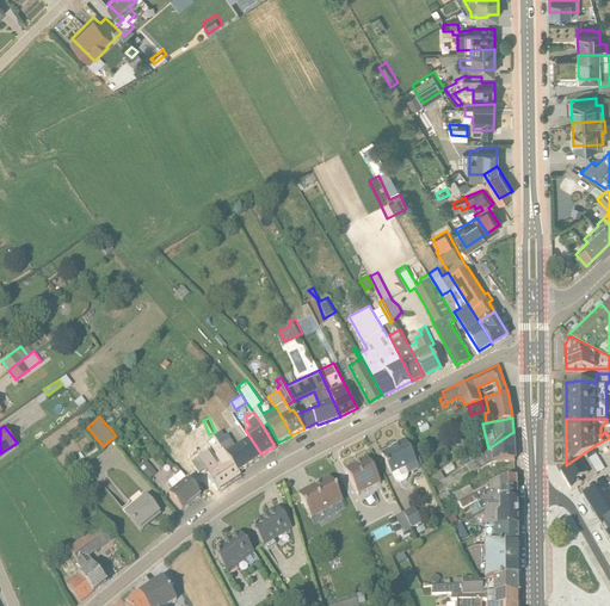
[(222,428),(215,433),(239,470),(262,455),(250,438),(238,445),(228,431),(225,433),(222,428)]
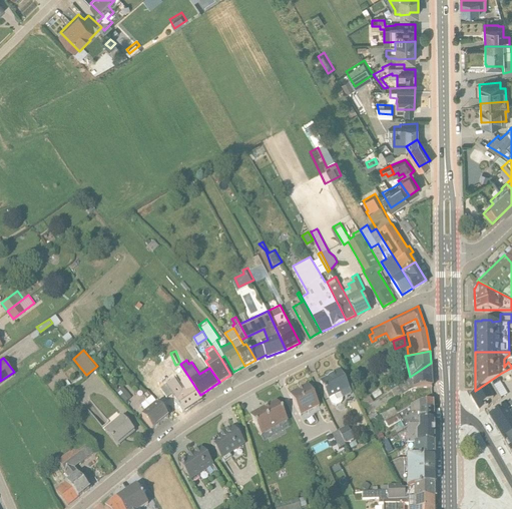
[(392,388),(396,395),(413,386),(414,387),(432,384),(431,363),(410,377),(392,388)]
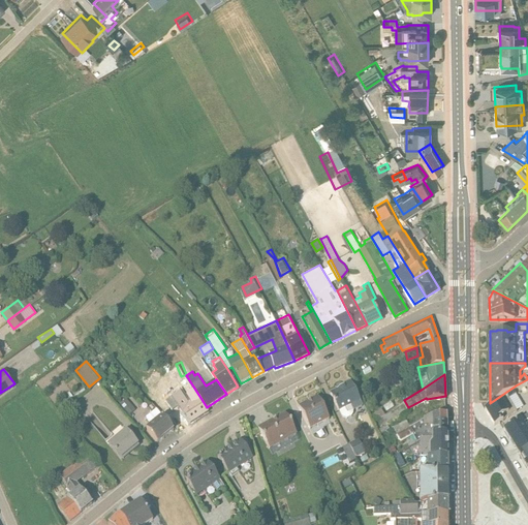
[(193,419),(208,409),(186,375),(181,378),(188,391),(187,393),(190,398),(188,399),(181,389),(165,398),(173,407),(178,403),(190,421),(193,419)]
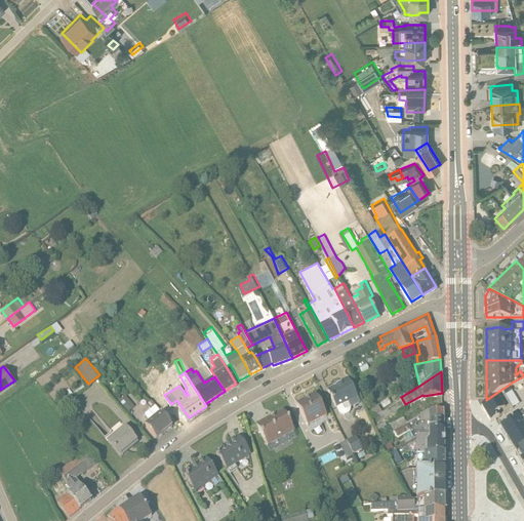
[(360,400),(348,375),(335,382),(336,384),(327,388),(336,406),(337,406),(339,410),(343,412),(345,412),(350,410),(351,408),(351,405),(360,400)]
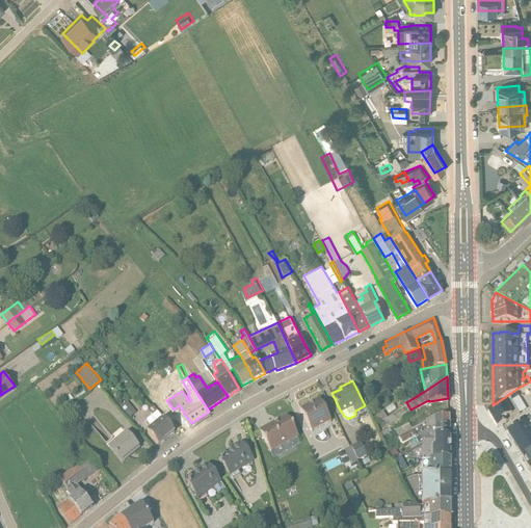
[(488,408),(498,425),(520,411),(512,398),(519,394),(516,390),(488,408)]
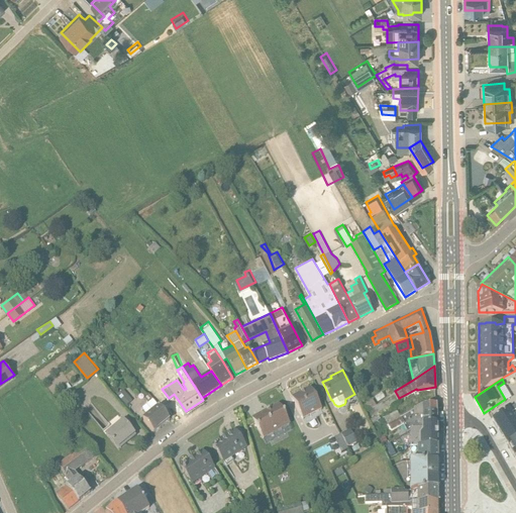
[(76,384),(74,380),(69,384),(69,385),(64,389),(66,392),(76,384)]
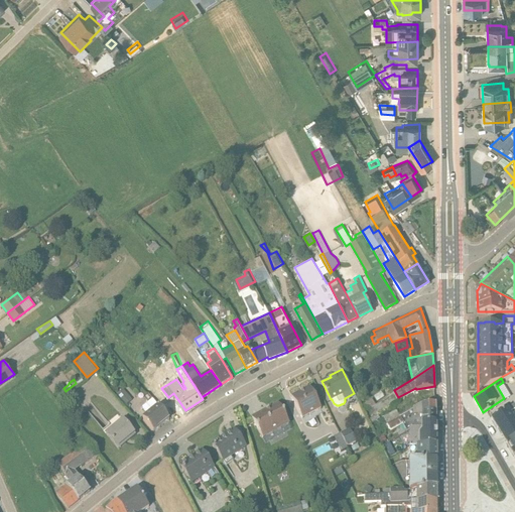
[(322,406),(309,384),(291,394),(303,416),(322,406)]
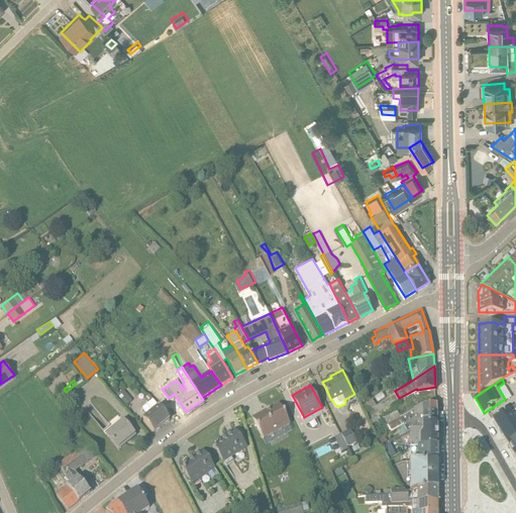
[(132,398),(123,387),(117,392),(126,404),(132,398)]
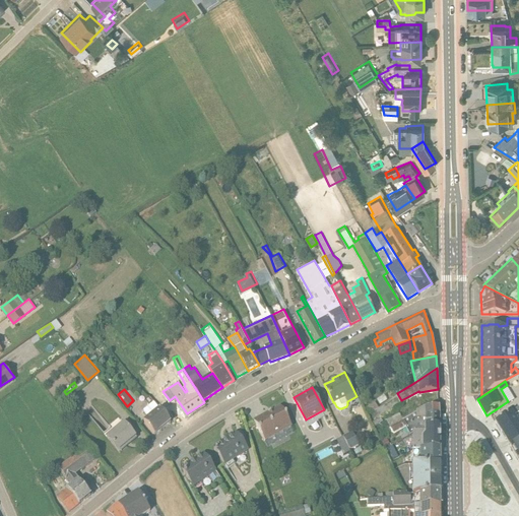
[(377,398),(367,402),(370,408),(379,404),(377,398)]
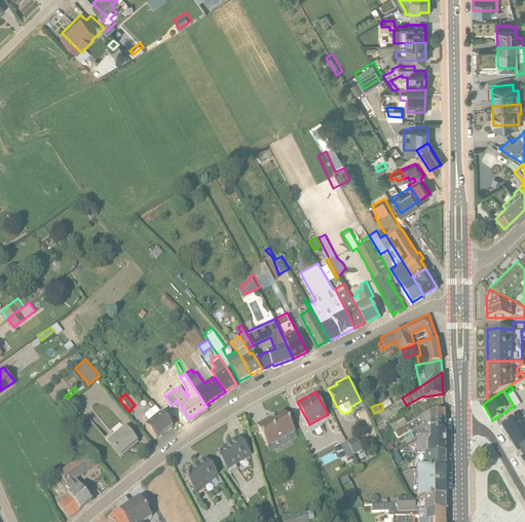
[(173,424),(156,404),(146,412),(151,419),(146,423),(157,438),(173,424)]
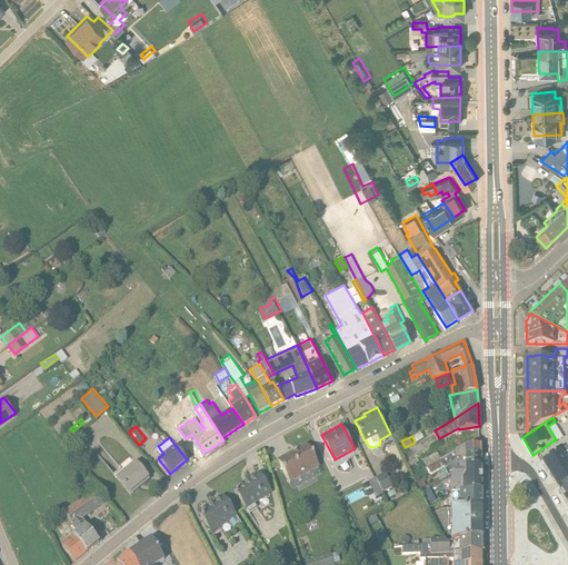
[(427,465),(431,472),(452,459),(451,457),(456,456),(465,455),(465,452),(480,450),(480,437),(441,456),(441,457),(427,465)]
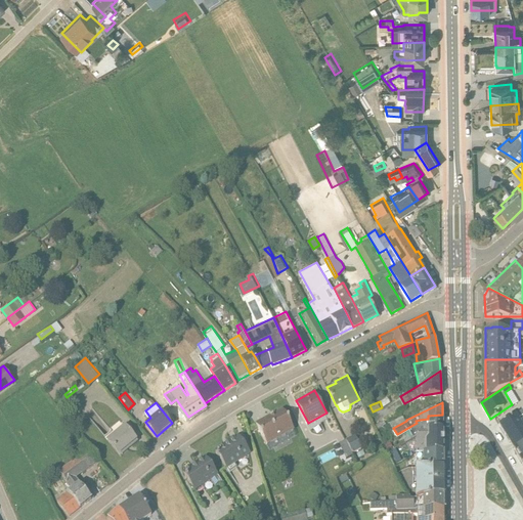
[(295,428),(282,406),(256,421),(267,442),(295,428)]
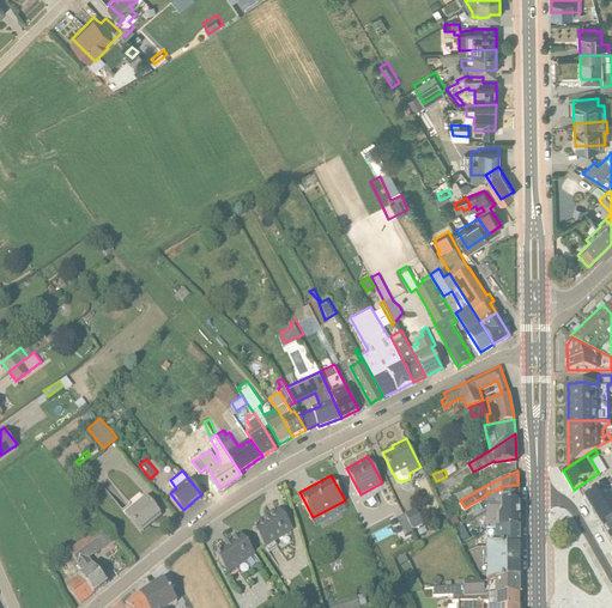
[(611,476),(583,494),(597,515),(611,505),(611,476)]
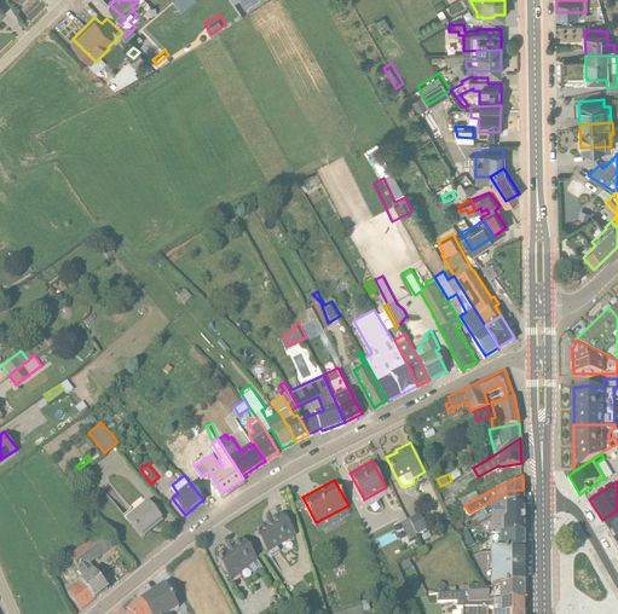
[(480,497),(477,488),(461,497),(465,505),(480,497)]
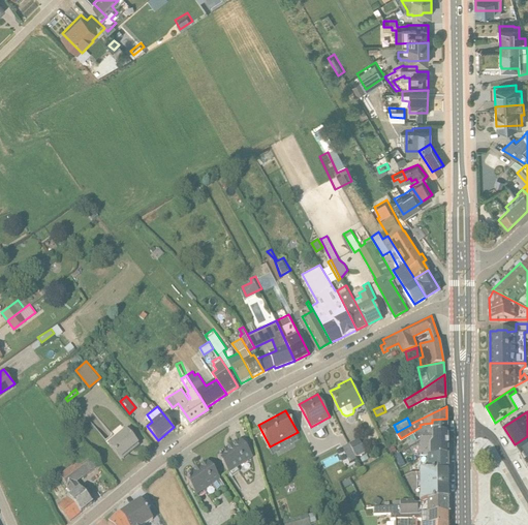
[(417,439),(421,437),(421,455),(447,454),(447,431),(446,419),(432,420),(432,423),(424,424),(420,425),(421,427),(413,432),(417,439)]
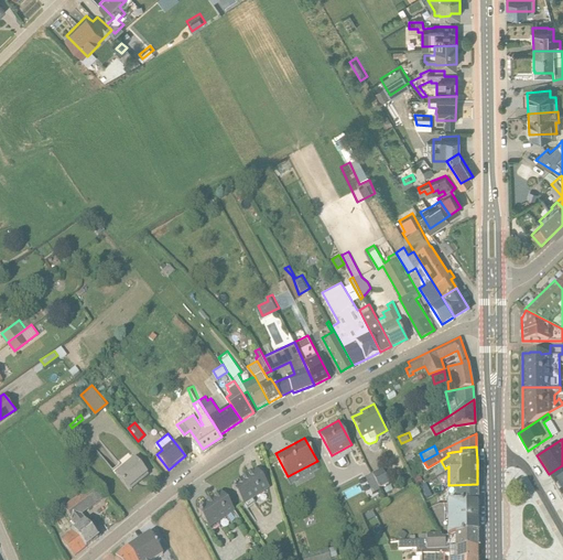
[(115,470),(130,488),(149,473),(134,454),(115,470)]
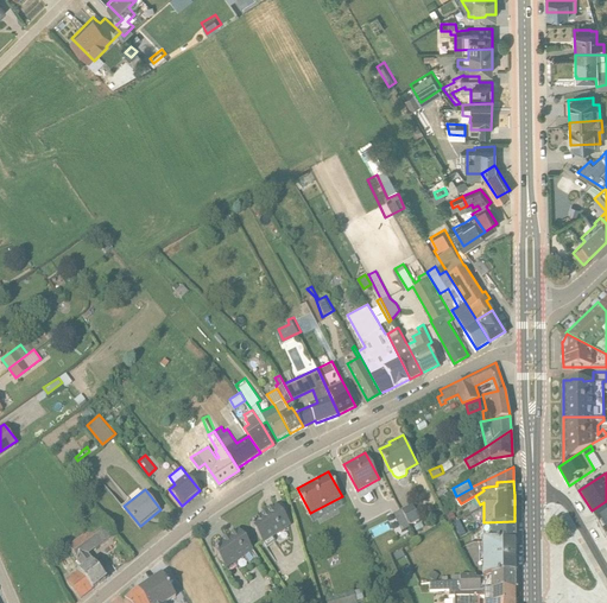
[(402,526),(421,519),(413,501),(396,508),(402,526)]
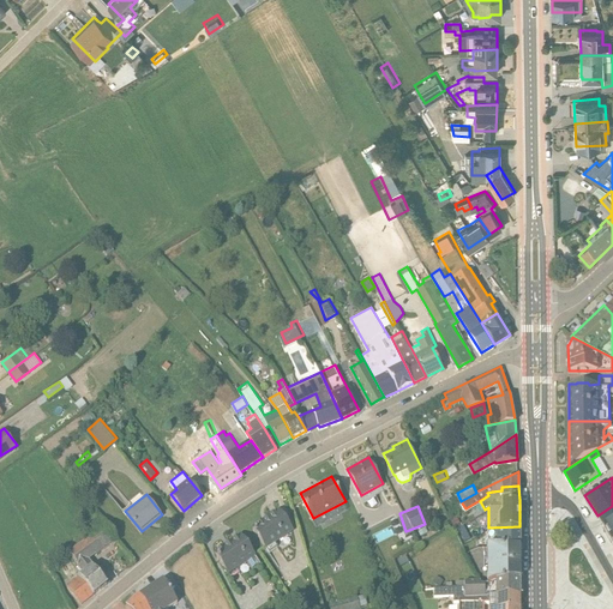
[(294,529),(280,507),(252,525),(269,550),(277,544),(276,541),(294,529)]
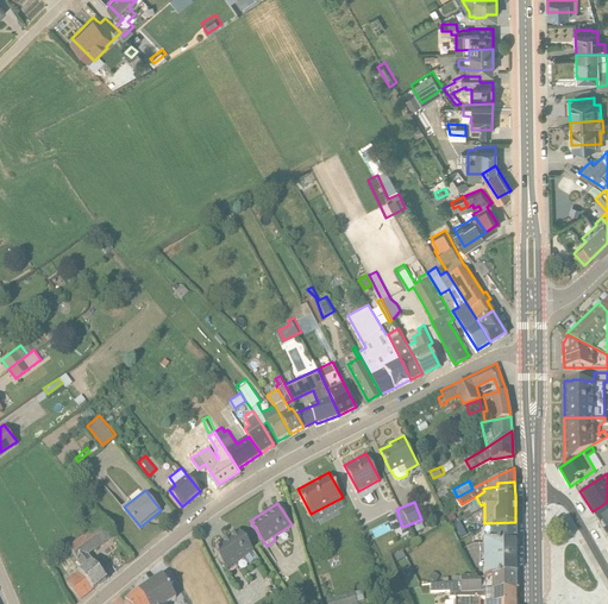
[(117,533),(101,511),(100,511),(99,510),(95,513),(96,514),(85,522),(85,523),(81,526),(85,530),(88,528),(89,530),(68,546),(79,561),(82,566),(67,579),(81,597),(106,577),(88,553),(117,533)]
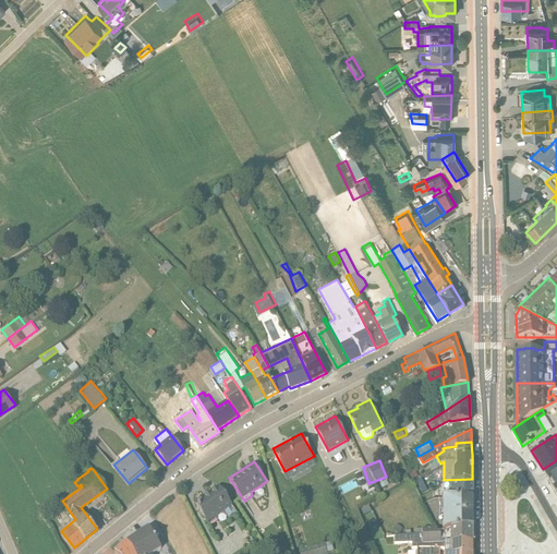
[(472,494),(472,479),(444,480),(443,495),(472,494)]
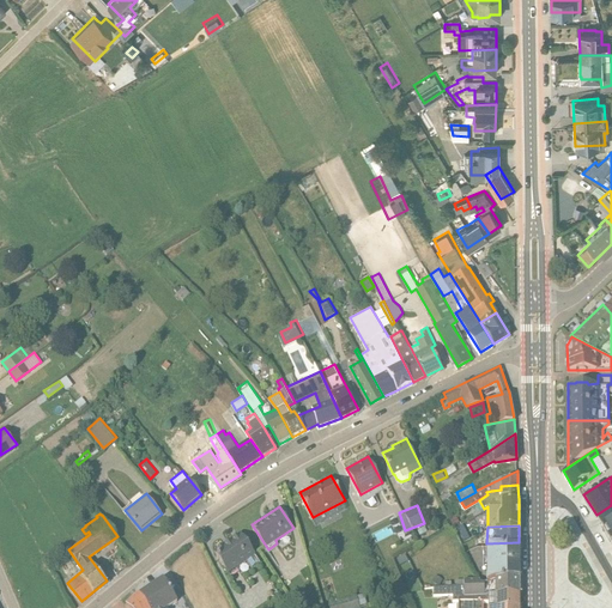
[(260,561),(241,533),(214,549),(229,571),(246,559),(250,567),(260,561)]
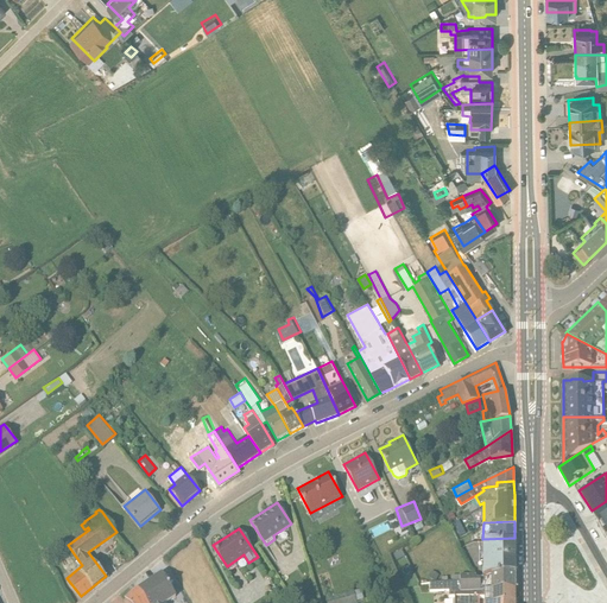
[(475,538),(472,531),(457,537),(461,544),(475,538)]
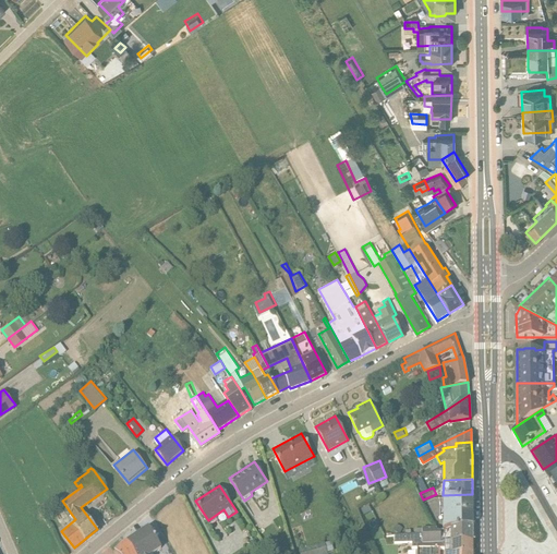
[(440,501),(440,520),(470,519),(472,517),(472,494),(443,495),(443,501),(440,501)]
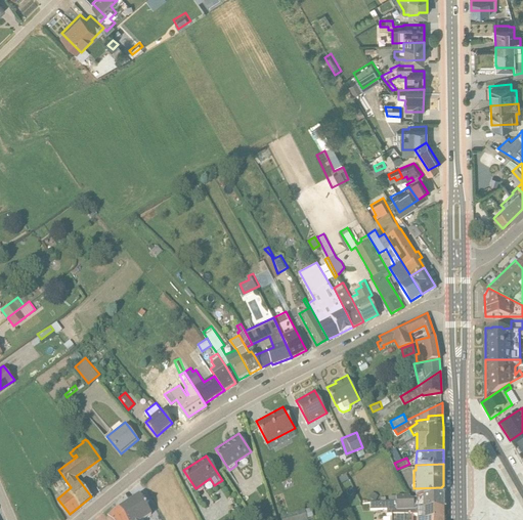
[(261,491),(266,489),(264,482),(258,486),(261,491)]
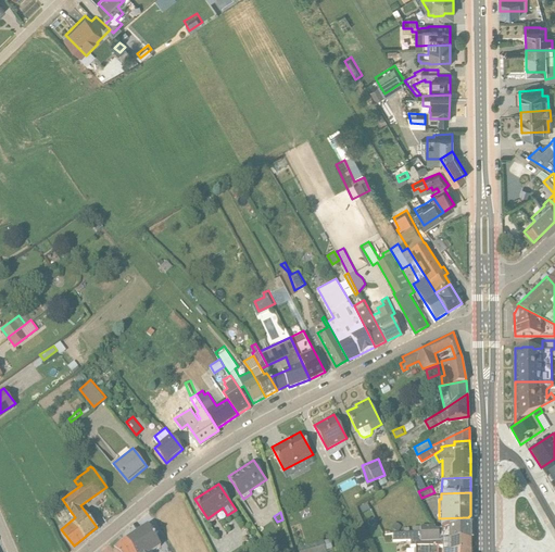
[(395,519),(392,526),(399,530),(402,524),(395,519)]
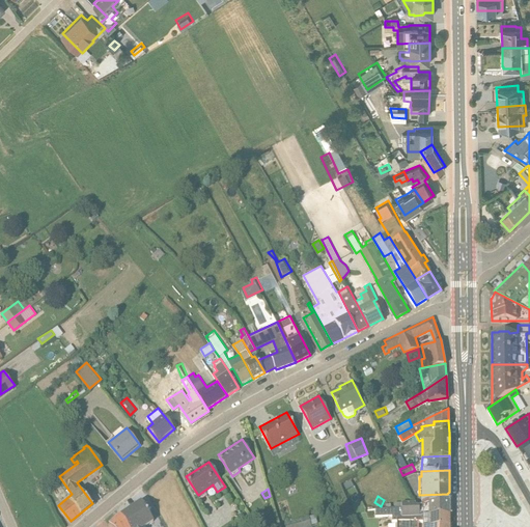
[(423,514),(450,514),(449,500),(428,500),(419,504),(416,504),(414,500),(394,501),(394,505),(401,505),(402,515),(423,514)]
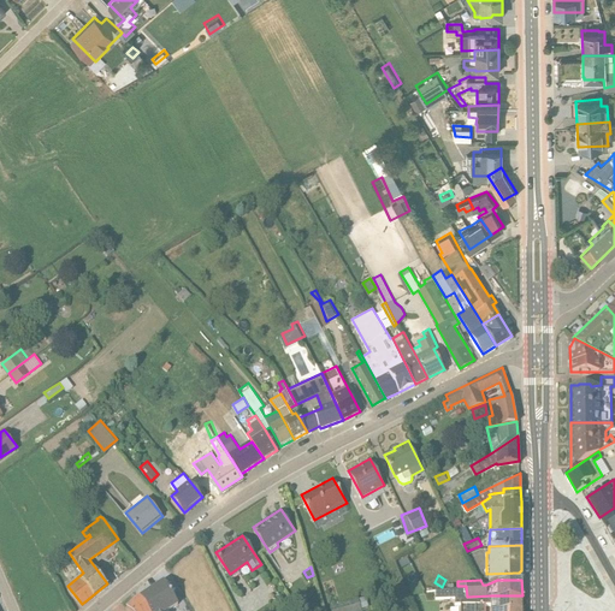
[(172,591),(169,585),(155,585),(140,595),(151,610),(167,610),(178,603),(171,592),(172,591)]
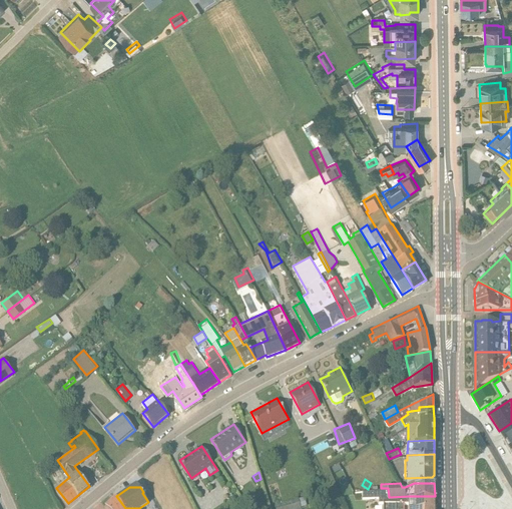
[(409,508),(435,508),(435,496),(409,496),(389,497),(388,488),(381,488),(363,490),(363,497),(379,497),(379,502),(408,502),(409,508)]
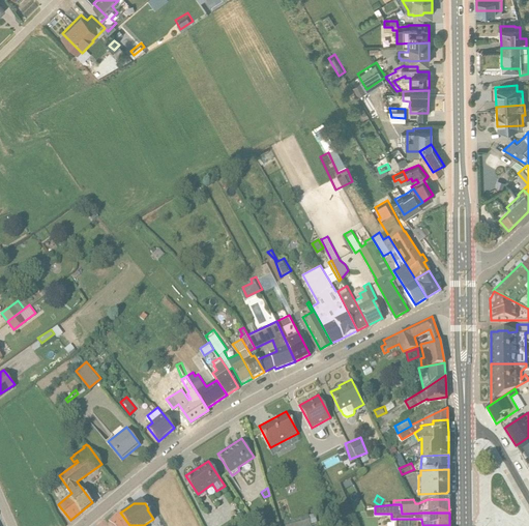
[(285,519),(286,525),(299,525),(312,523),(312,521),(317,519),(315,512),(309,514),(309,512),(303,513),(303,514),(285,519)]
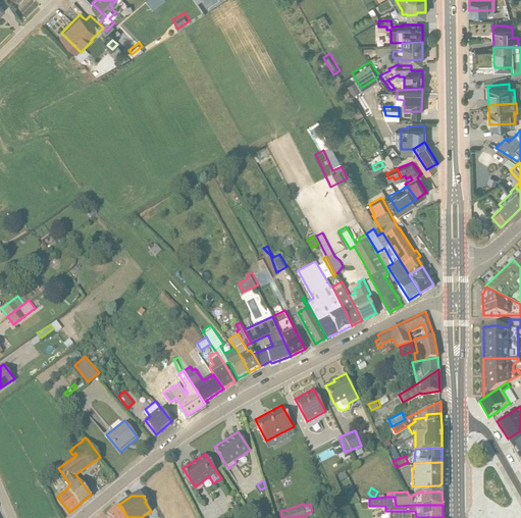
[(127,517),(118,505),(108,514),(111,517),(127,517)]
